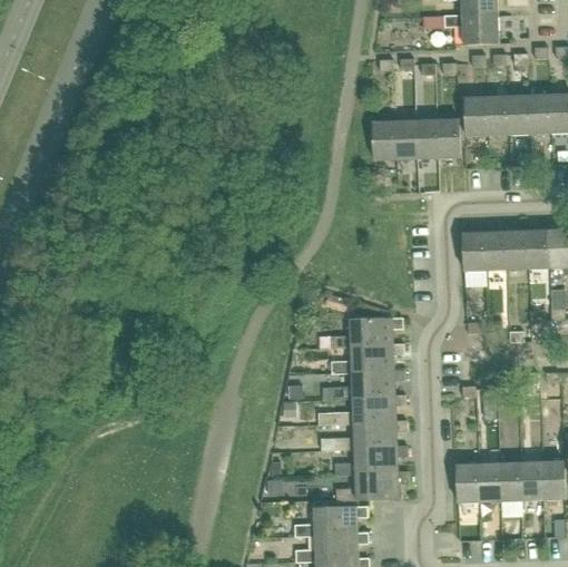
[(497,15),(496,0),(441,0),(460,0),(461,15),(461,16),(497,15)]
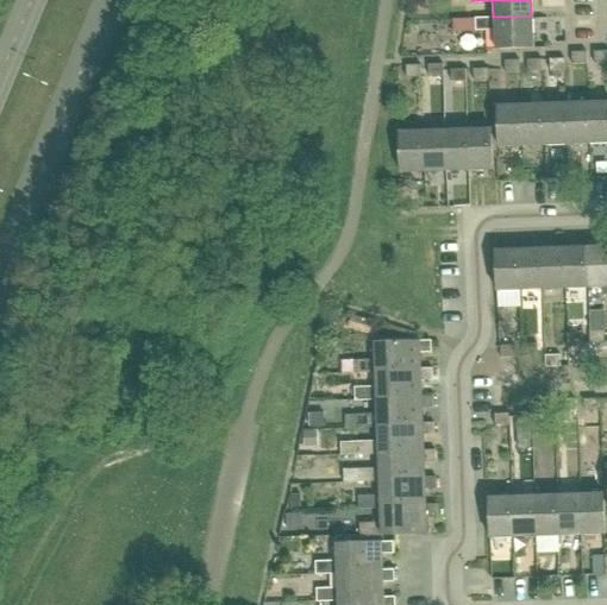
[(493,17),(493,16),(473,16),(473,29),(493,27),(494,46),(532,45),(531,16),(493,17)]
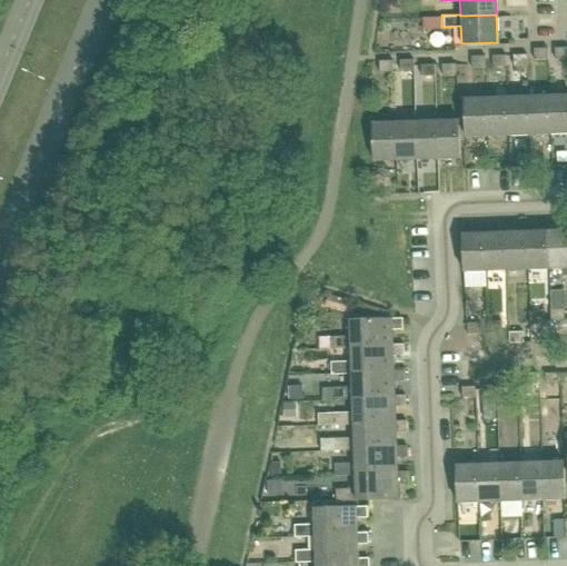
[(554,58),(566,58),(566,46),(554,46),(554,58)]
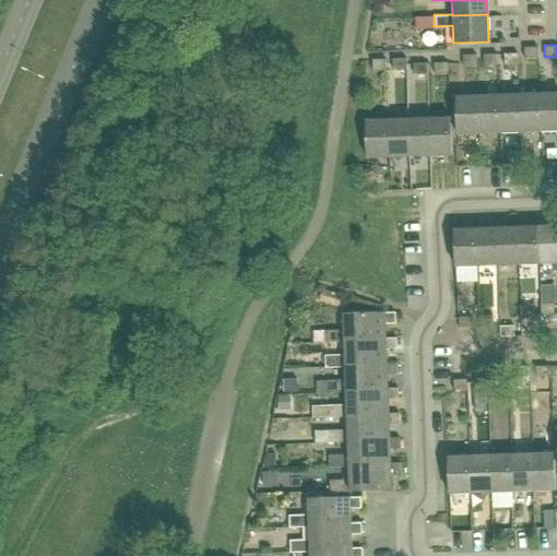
[(523,57),(537,57),(536,46),(523,46),(523,57)]
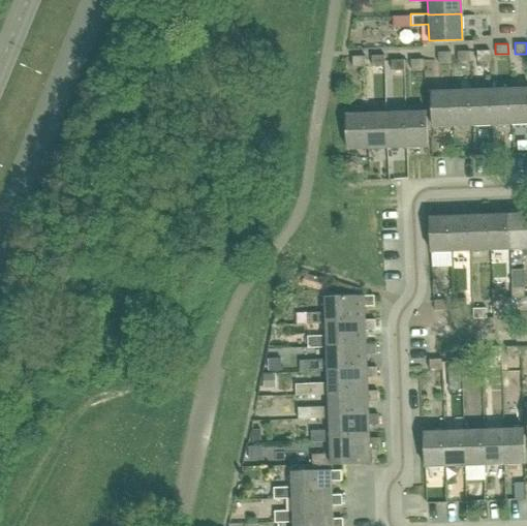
[(476,60),(489,59),(489,49),(475,50),(476,60)]
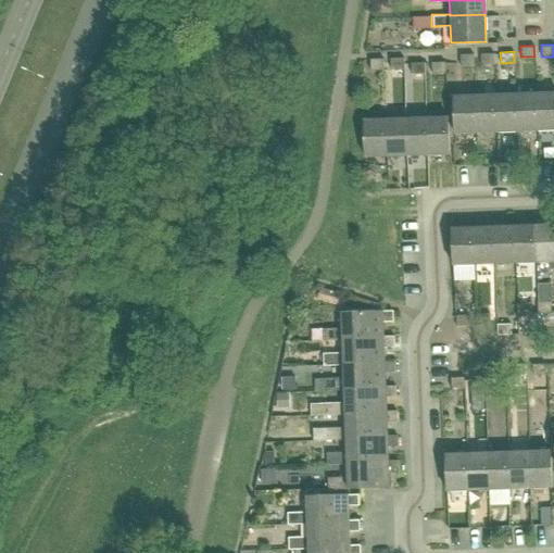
[(480,63),(493,63),(493,52),(480,52),(480,63)]
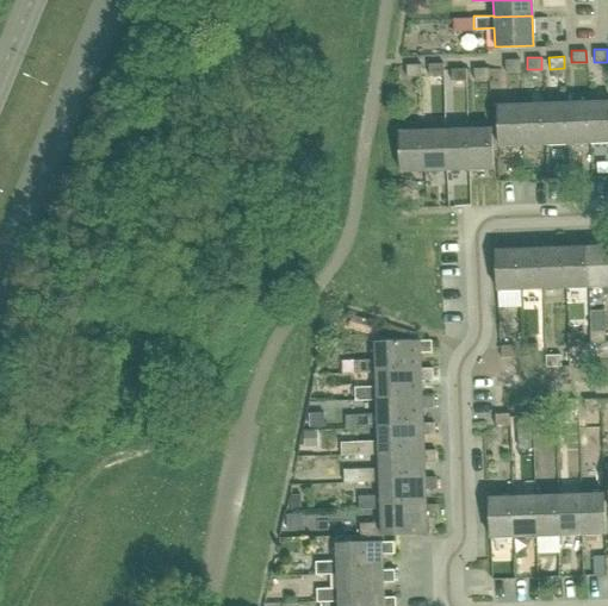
[(504,70),(520,69),(519,58),(504,58),(504,70)]
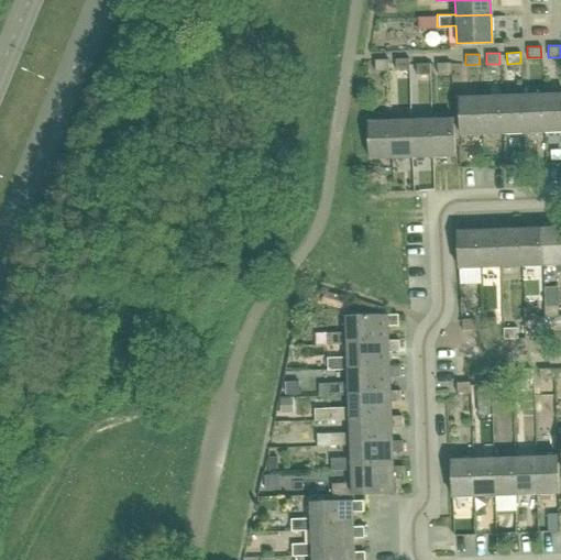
[(395,68),(408,68),(408,57),(395,57),(395,68)]
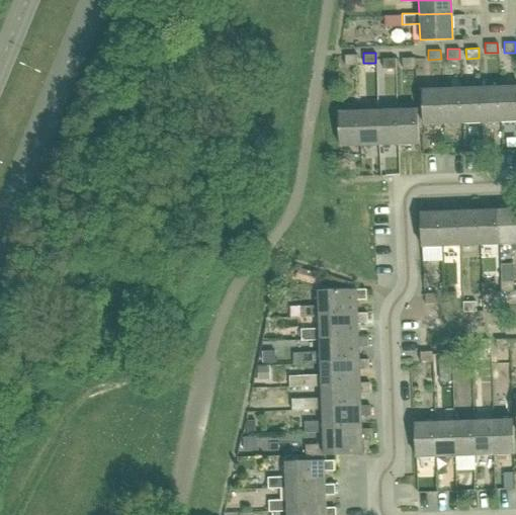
[(344,64),(356,64),(356,54),(344,54),(344,64)]
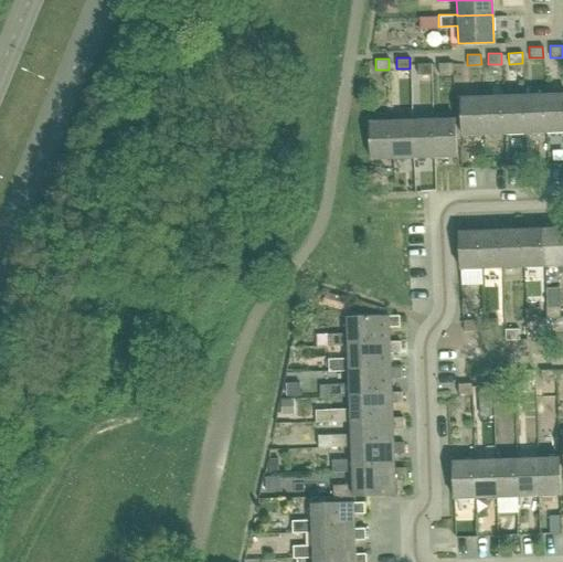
[(417,74),(431,73),(431,62),(416,63),(417,74)]
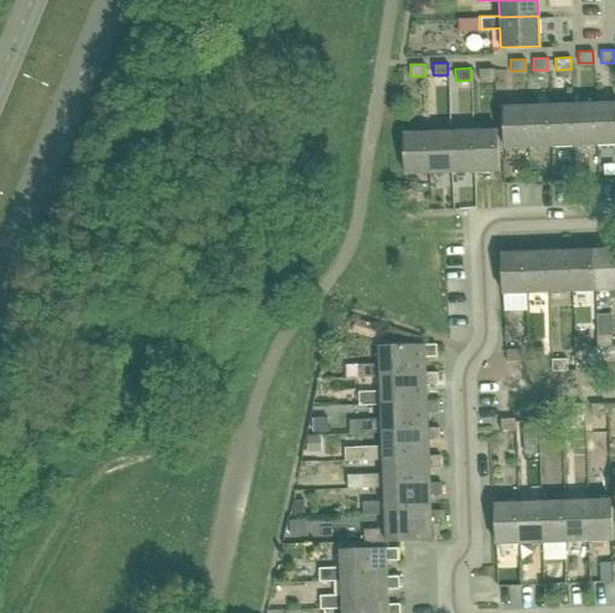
[(479,80),(493,80),(493,68),(478,68),(479,80)]
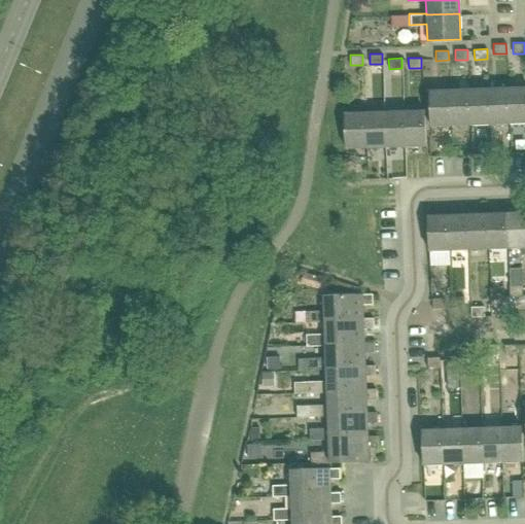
[(524,86),(508,88),(509,123),(524,121),(524,86)]
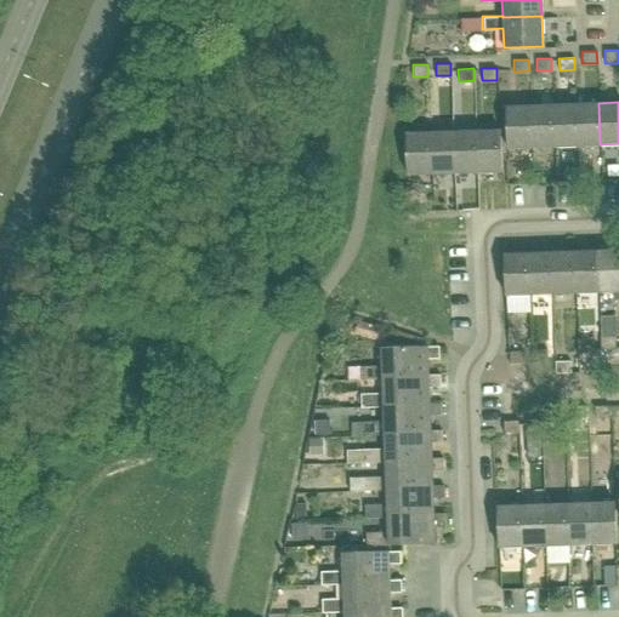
[(554,146),(577,144),(575,103),(552,104),(554,146)]
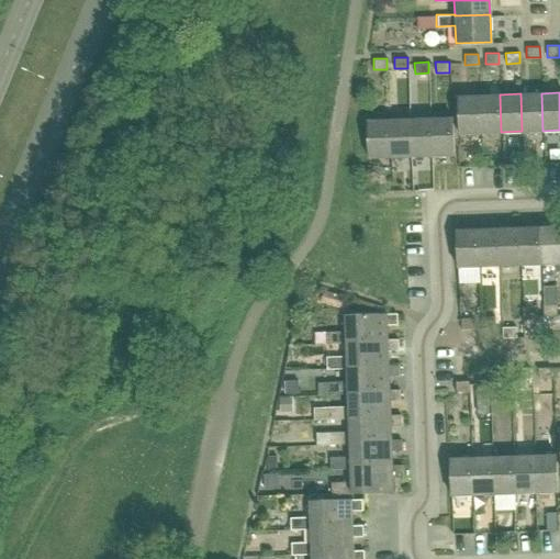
[(522,131),(542,131),(541,93),(521,93),(522,131)]
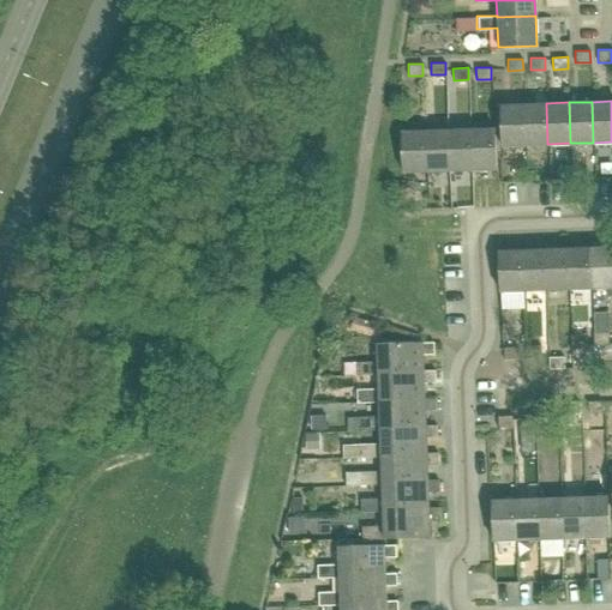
[(525,145),(547,144),(546,103),(523,104),(525,145)]
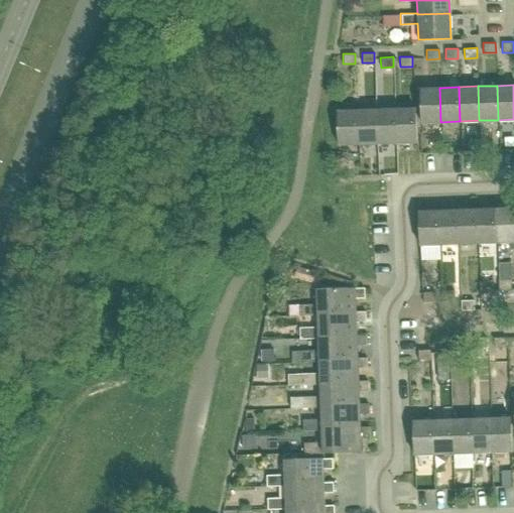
[(421,122),(440,122),(439,88),(419,88),(421,122)]
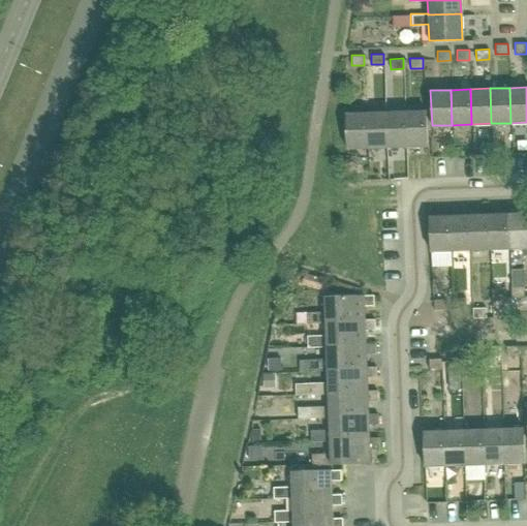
[(386,147),(405,146),(404,110),(384,111),(386,147)]
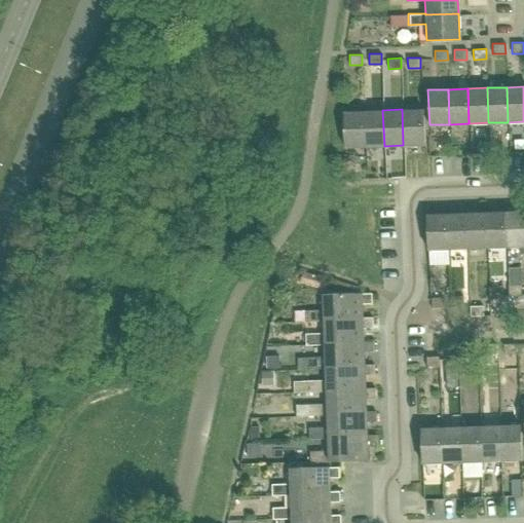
[(402,109),(403,145),(423,144),(422,109),(402,109)]
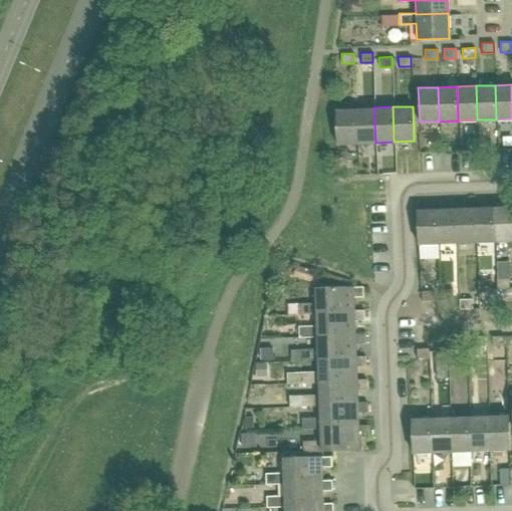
[(356,143),(375,143),(373,107),(354,108),(356,143)]
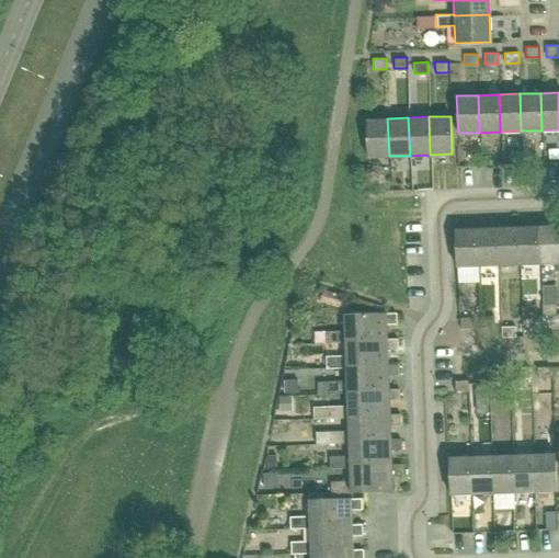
[(367,157),(389,156),(387,118),(366,120),(367,157)]
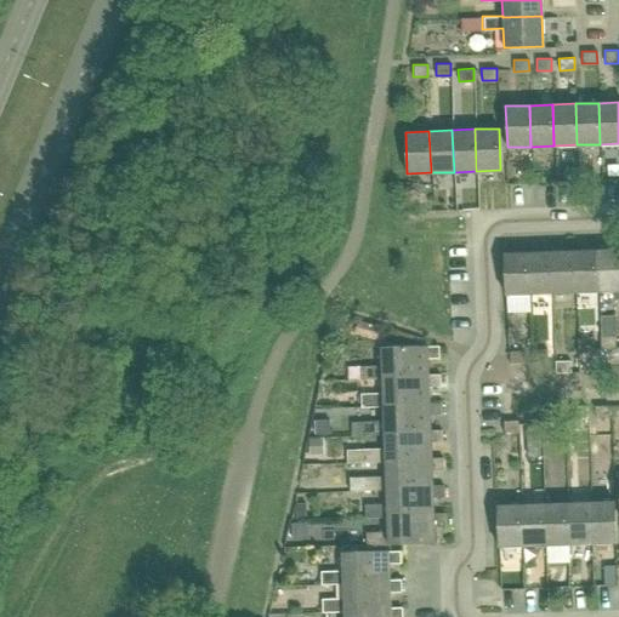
[(618,247),(596,249),(597,291),(612,290),(613,298),(618,297),(618,247)]
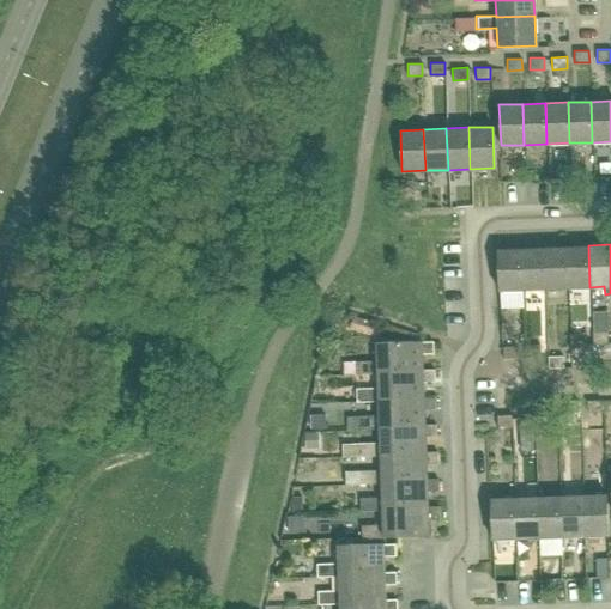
[(567,287),(590,287),(588,245),(566,247),(567,287)]
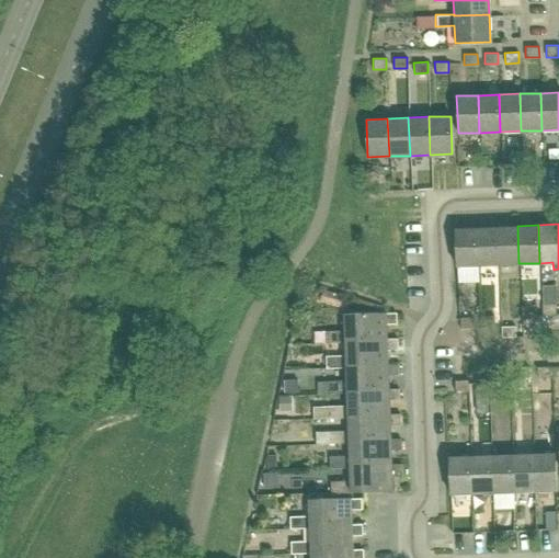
[(499,264),(518,263),(517,226),(498,227),(499,264)]
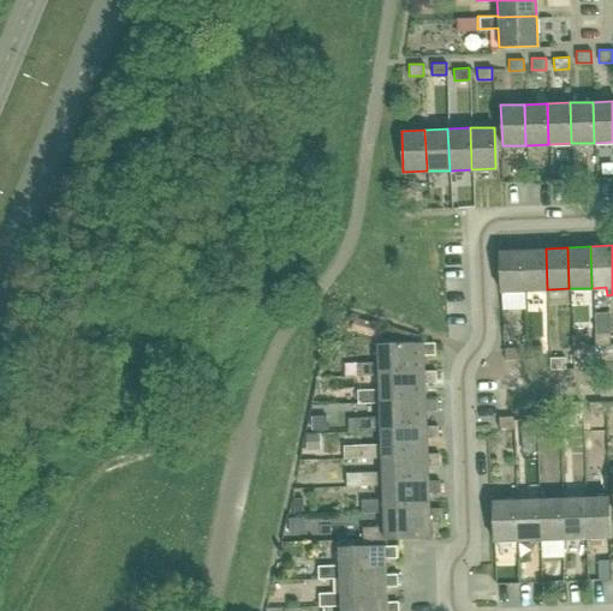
[(500,292),(524,291),(523,249),(499,250),(500,292)]
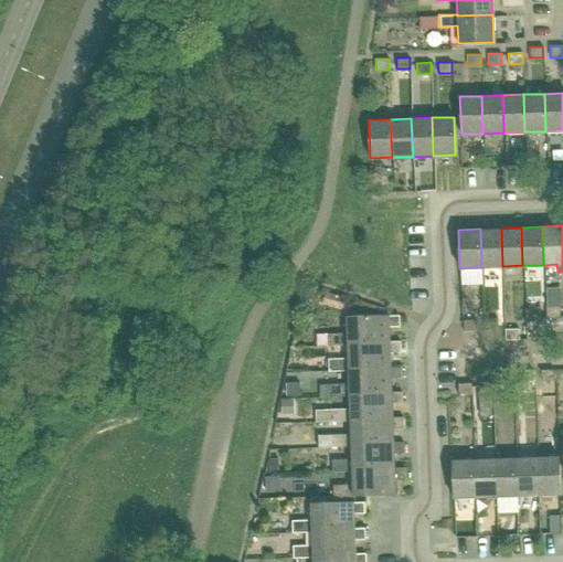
[(481,267),(502,266),(501,229),(480,229),(481,267)]
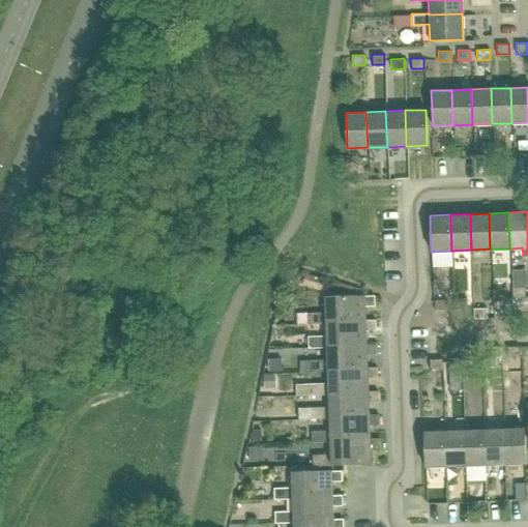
[(511,295),(524,295),(524,285),(510,285),(511,295)]
